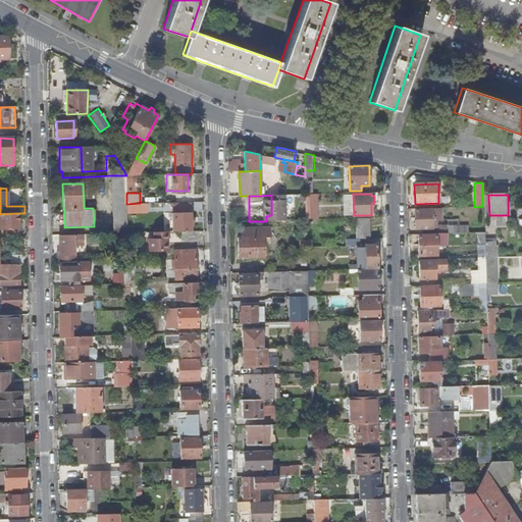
[(191,217),(191,202),(167,203),(167,213),(171,213),(171,231),(180,231),(191,231),(191,223),(195,223),(195,217),(191,217)]
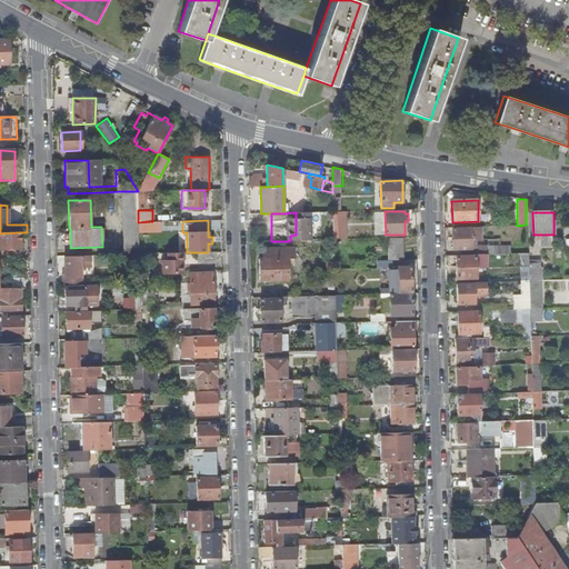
[(452,249),(471,248),(471,237),(471,228),(452,229),(452,249)]
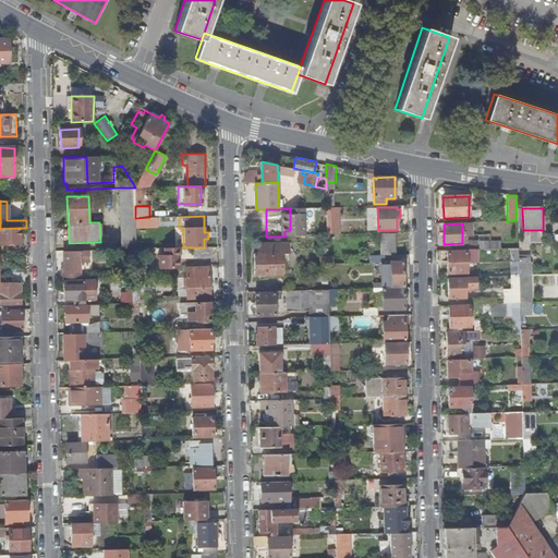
[(19,228),(0,229),(0,246),(0,244),(19,243),(19,228)]
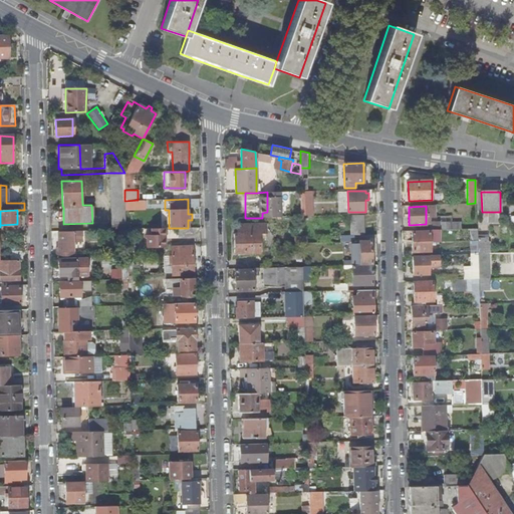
[(364,216),(350,216),(350,235),(340,235),(339,242),(353,241),(353,235),(365,235),(364,216)]
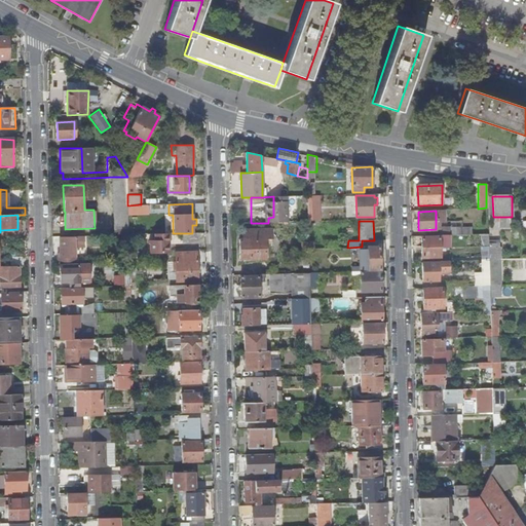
[(457,234),(473,234),(473,226),(457,226),(457,227),(457,234)]
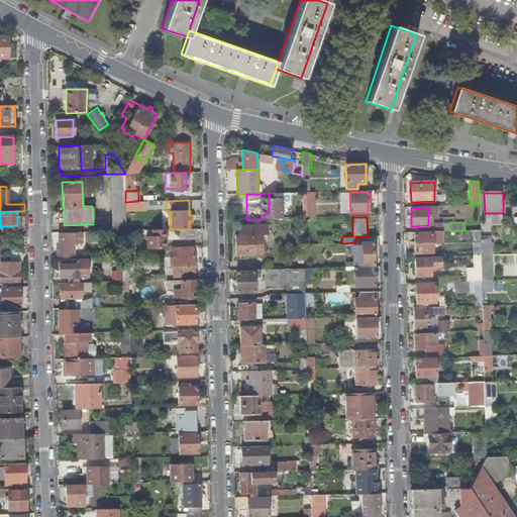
[(235,254),(261,253),(261,239),(268,239),(267,225),(238,225),(238,235),(234,235),(235,254)]
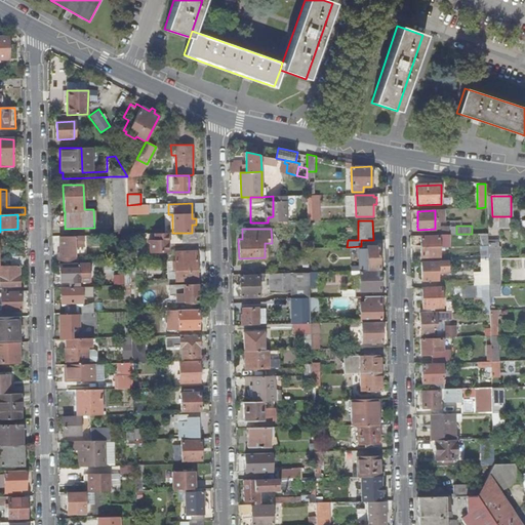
[(197,232),(192,233),(182,233),(182,241),(197,241),(197,232)]
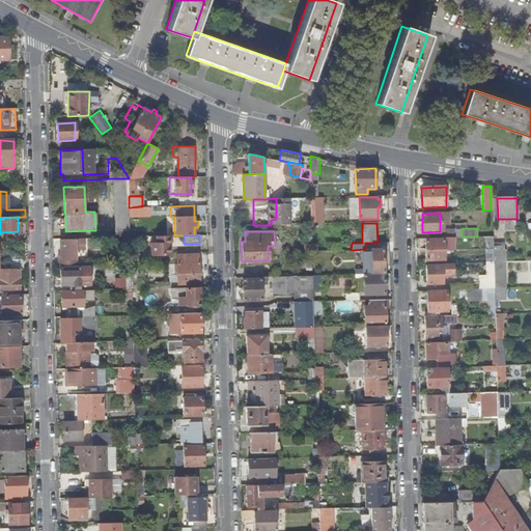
[(150,255),(170,255),(169,235),(155,235),(156,243),(150,243),(150,255)]
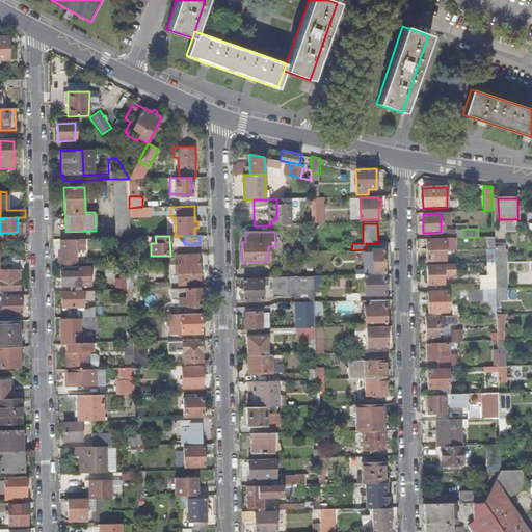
[(450,238),(445,238),(445,239),(426,240),(427,259),(446,258),(445,242),(455,242),(455,238),(450,238)]
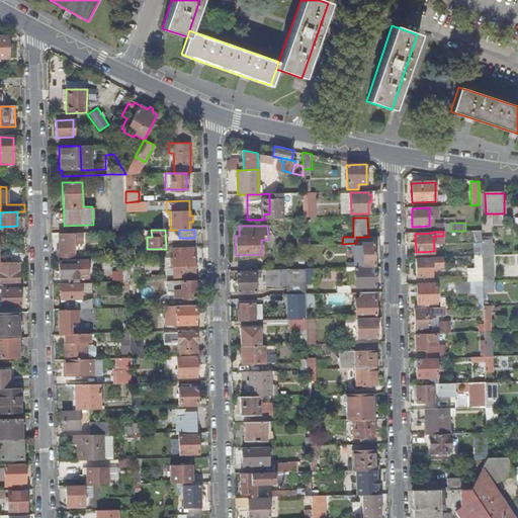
[(59,258),(74,257),(74,245),(82,244),(82,233),(73,233),(73,235),(58,235),(59,248),(59,258)]
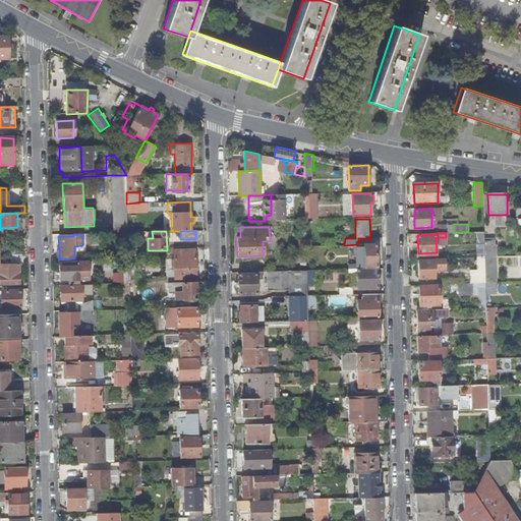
[(359,269),(364,269),(364,267),(377,267),(375,243),(363,244),(364,258),(359,258),(359,269)]
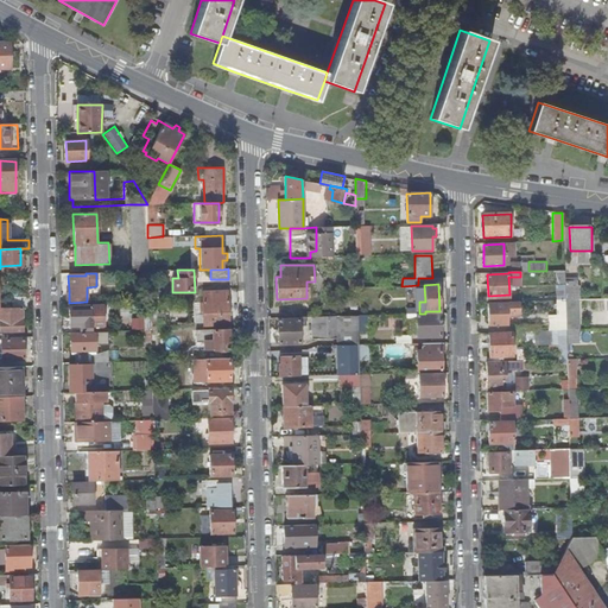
[(228,324),(228,292),(203,292),(203,325),(228,324)]
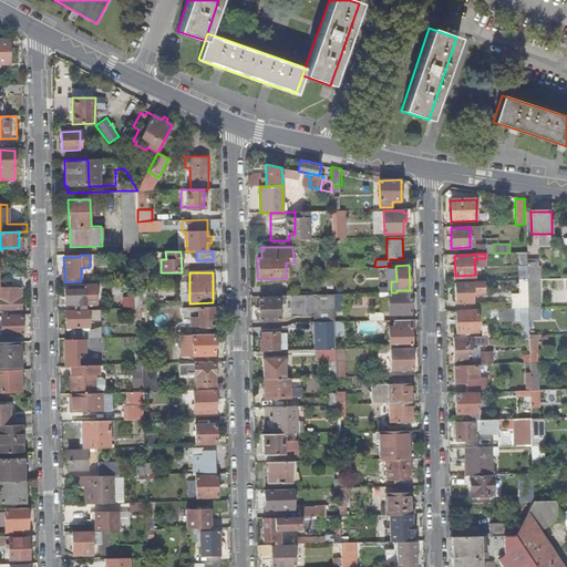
[(538,307),(537,279),(527,280),(527,308),(538,307)]
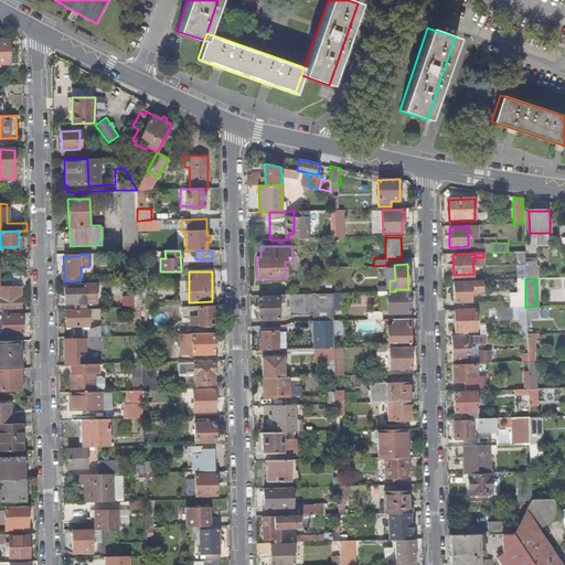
[(454,301),(471,301),(471,292),(481,292),(481,281),(454,283),(454,301)]
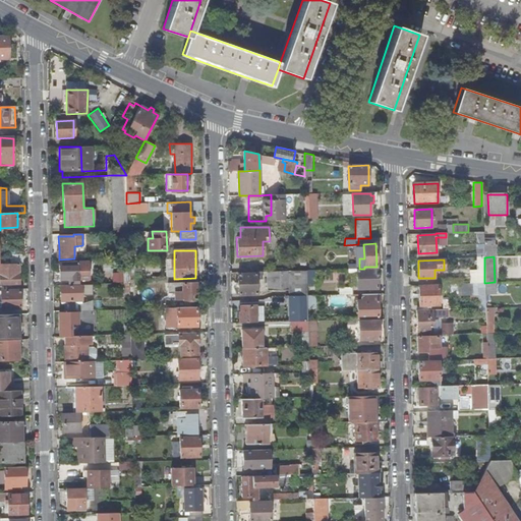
[(69,280),(69,285),(79,285),(79,279),(89,278),(89,262),(59,262),(59,280),(69,280)]
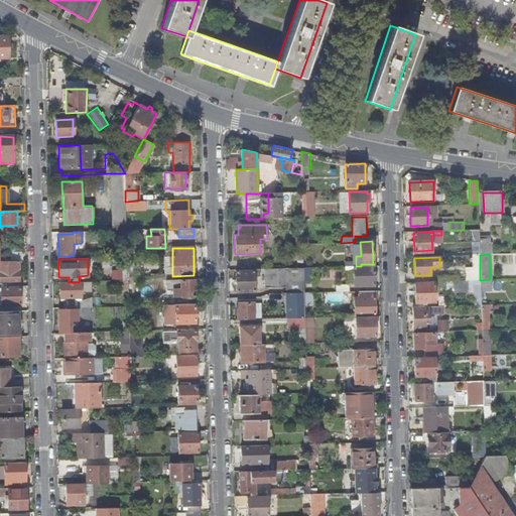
[(17,262),(0,262),(0,278),(0,282),(18,281),(17,262)]
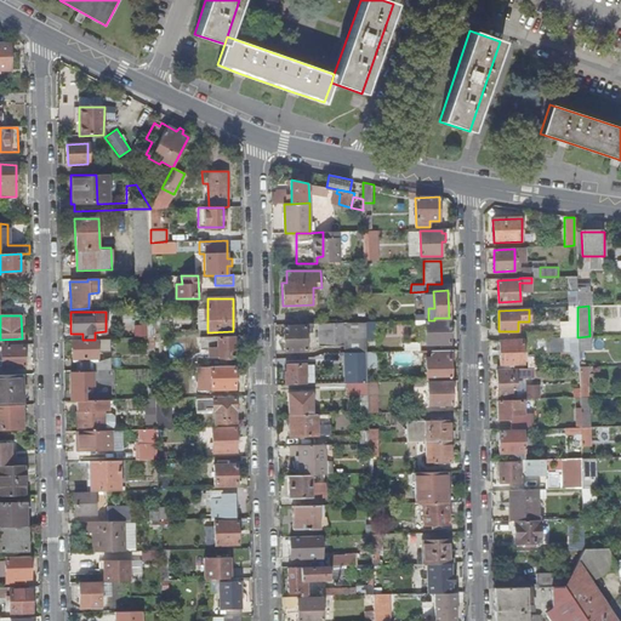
[(449,345),(449,320),(434,320),(428,320),(416,320),(416,325),(425,325),(426,345),(449,345)]
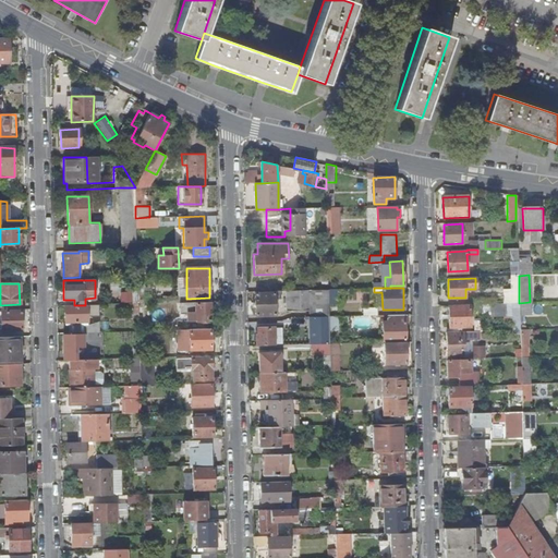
[(329,304),(329,289),(286,290),(287,311),(310,311),(310,344),(317,344),(330,344),(329,322),(329,317),(329,304)]
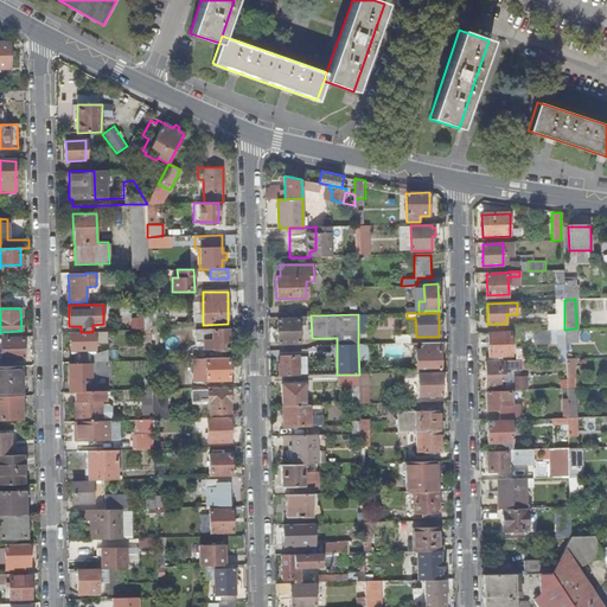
[(368,331),(368,314),(358,314),(358,331),(368,331)]
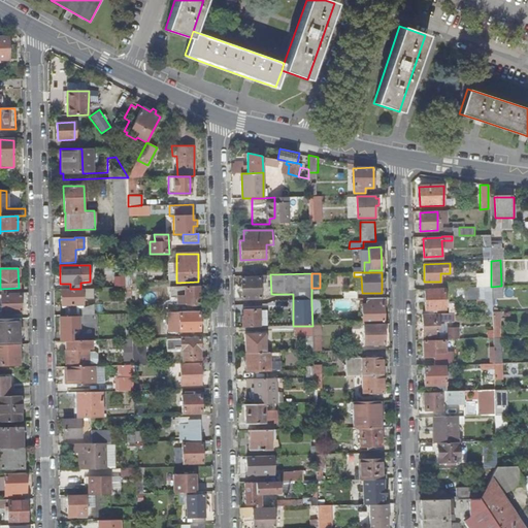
[(267,274),(241,275),(242,299),(262,299),(261,279),(267,279),(267,274)]
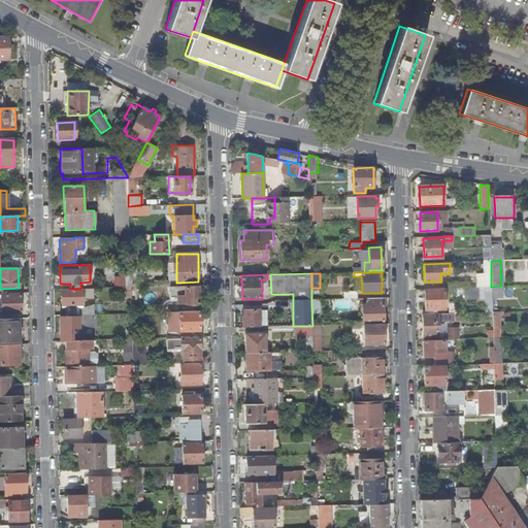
[(124,287),(124,276),(112,276),(113,287),(124,287)]
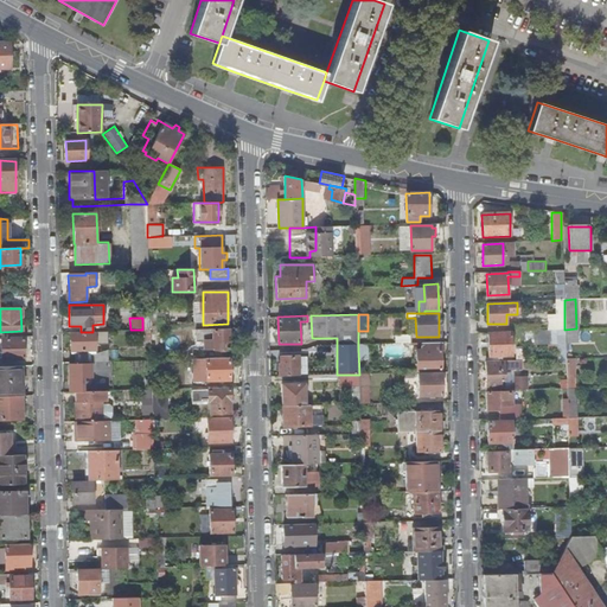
[(228,349),(228,328),(212,328),(212,339),(203,339),(203,350),(228,349)]
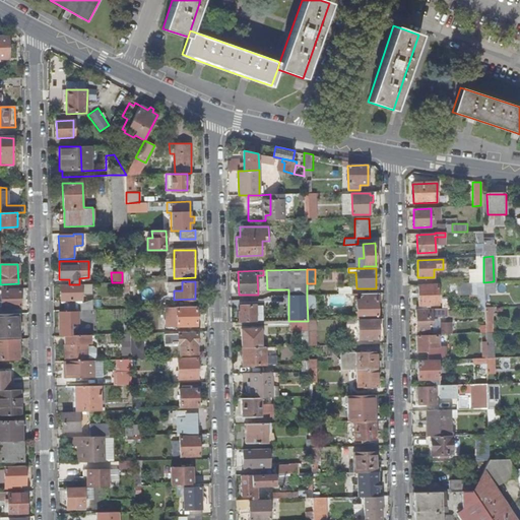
[(91,295),(91,283),(79,284),(69,284),(60,284),(61,301),(64,302),(64,310),(91,309),(91,299),(81,302),(81,295),(91,295)]
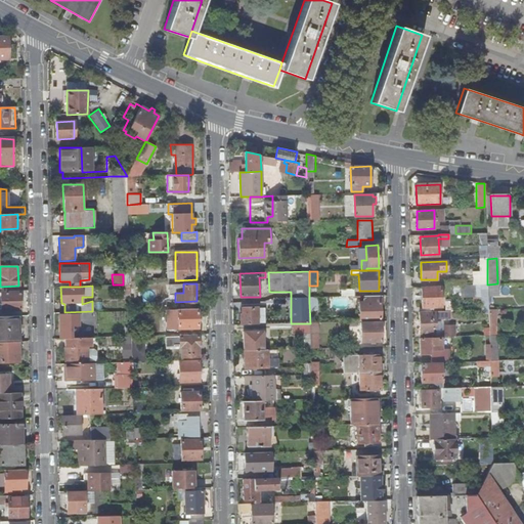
[(451,286),(440,286),(440,288),(422,288),(422,308),(440,307),(440,291),(451,290),(451,286)]
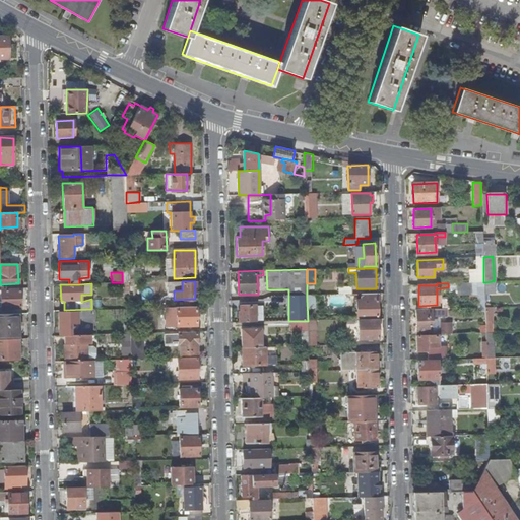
[(0,307),(19,308),(18,289),(0,289),(0,307)]
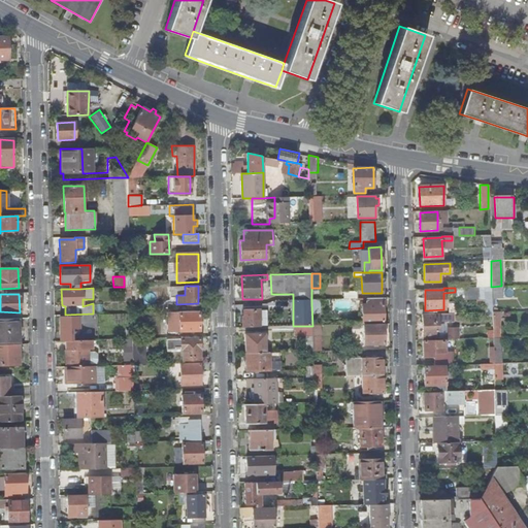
[(385,304),(385,298),(366,298),(366,304),(361,304),(362,323),(383,323),(382,304),(385,304)]
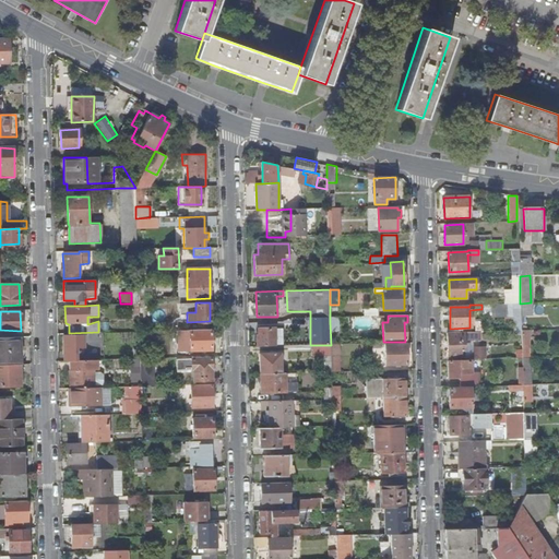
[(257,346),(275,346),(275,328),(257,328),(257,346)]
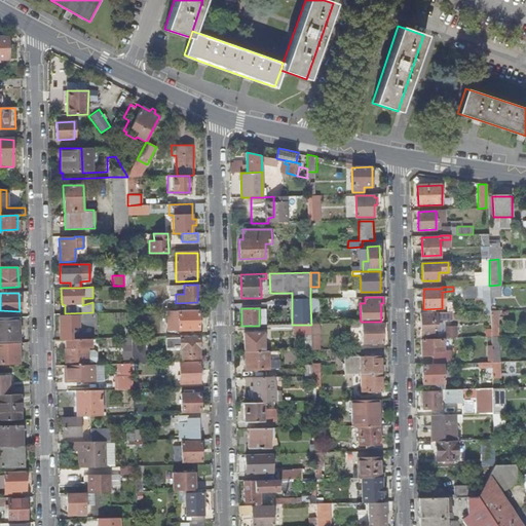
[(198,329),(198,310),(167,310),(167,331),(198,329)]
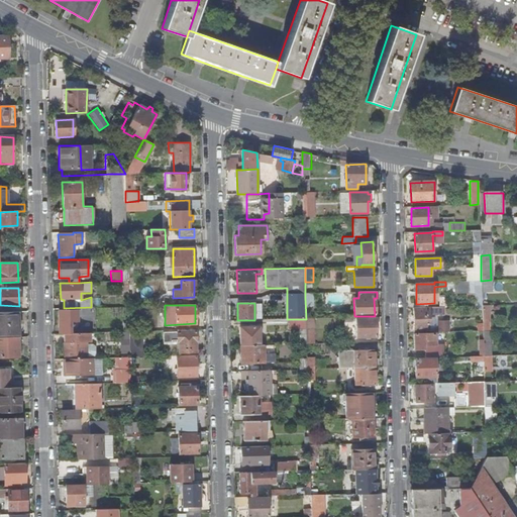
[(443,314),(442,307),(414,308),(414,331),(433,330),(433,315),(443,314)]
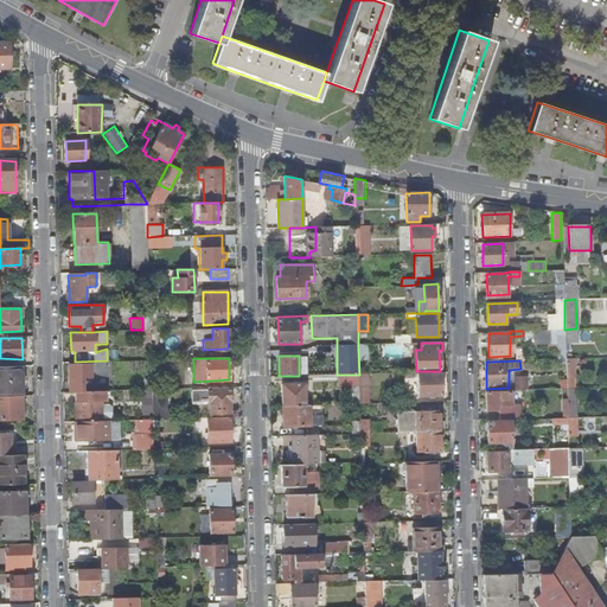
[(90,378),(90,363),(69,363),(69,387),(83,387),(82,378),(90,378)]
